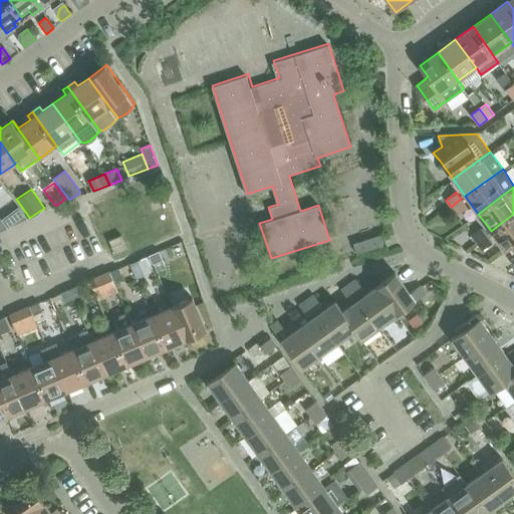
[(461,199),(451,207),(457,215),(467,207),(461,199)]
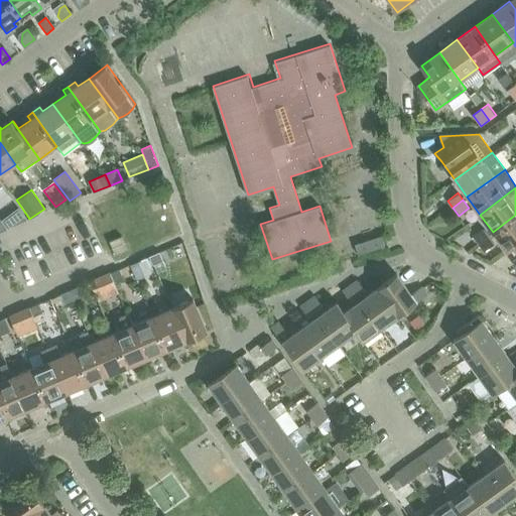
[(18,208),(1,220),(7,229),(27,220),(18,208)]
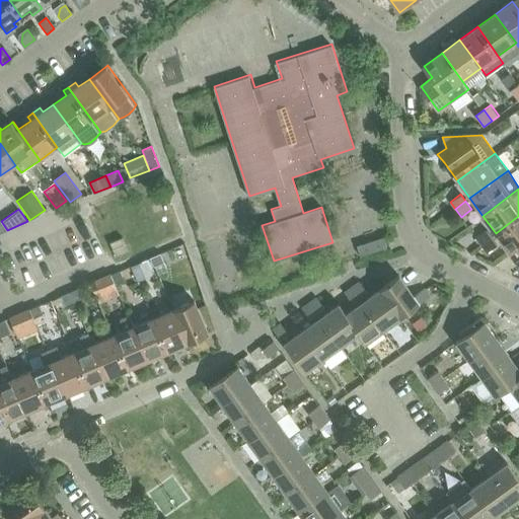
[(518,216),(496,233),(508,251),(518,243),(518,216)]
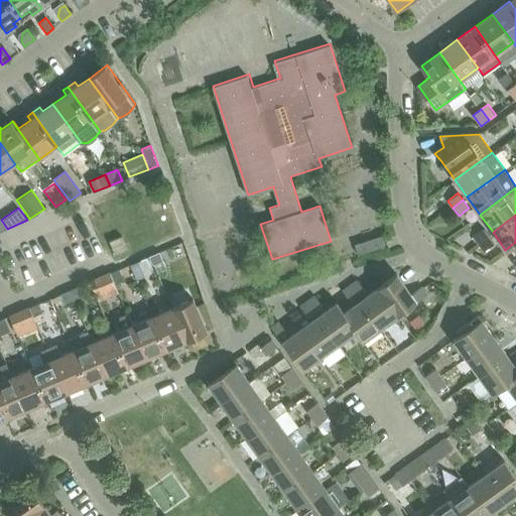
[(473,236),(478,243),(489,235),(484,228),(473,236)]
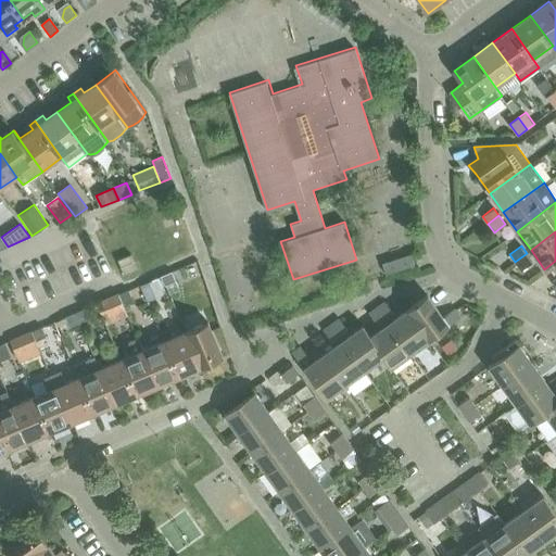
[(527,253),(515,262),(521,270),(533,262),(527,253)]
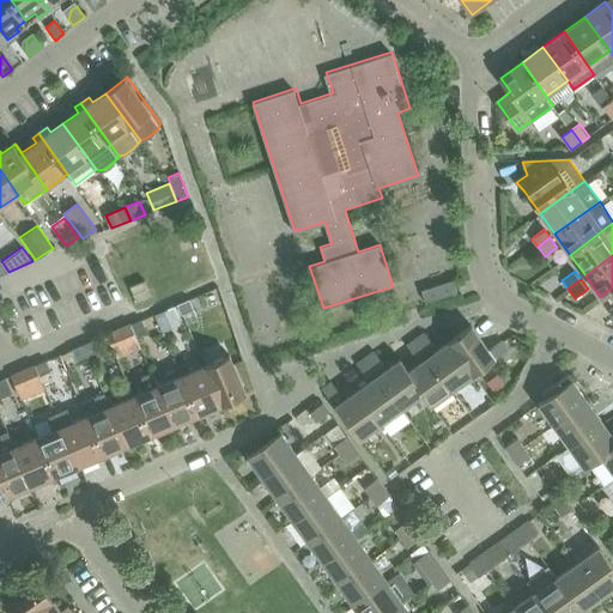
[(129,287),(135,304),(151,297),(144,280),(129,287)]
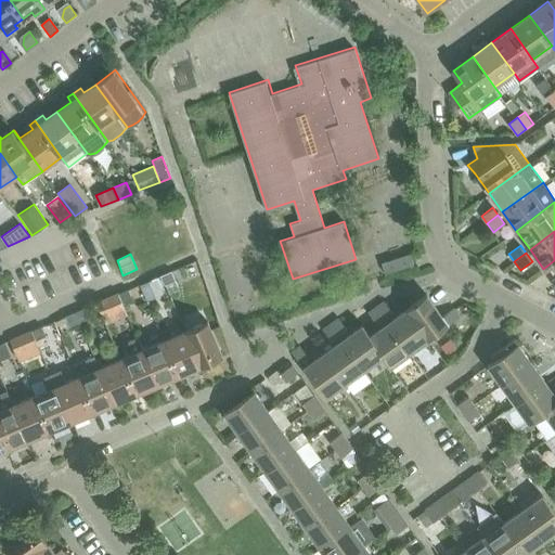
[(381,265),(383,275),(413,267),(410,256),(381,265)]
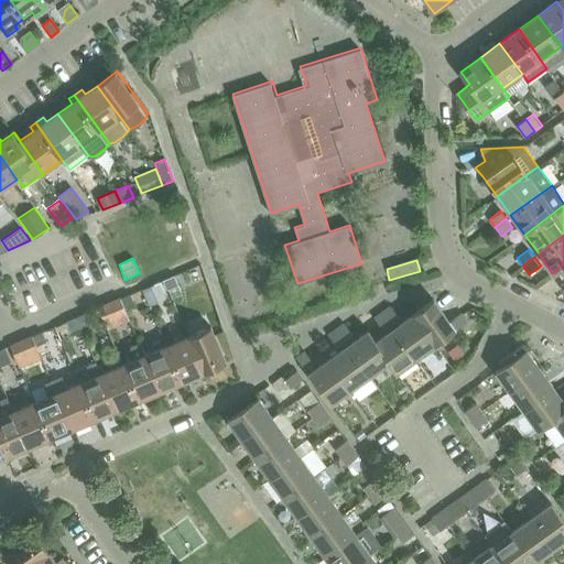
[(563,264),(552,273),(553,274),(563,267),(563,264)]
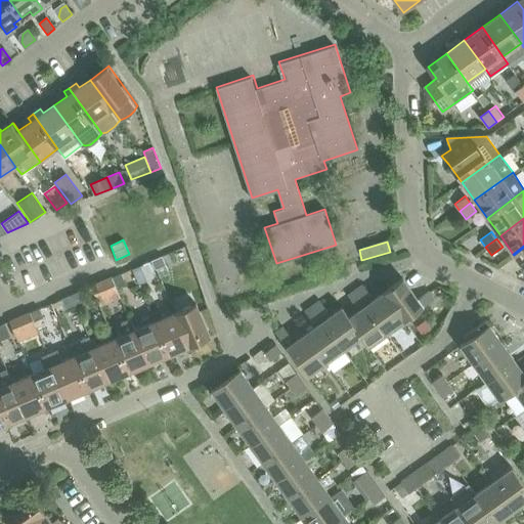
[(154,260),(158,269),(168,264),(164,255),(154,260)]
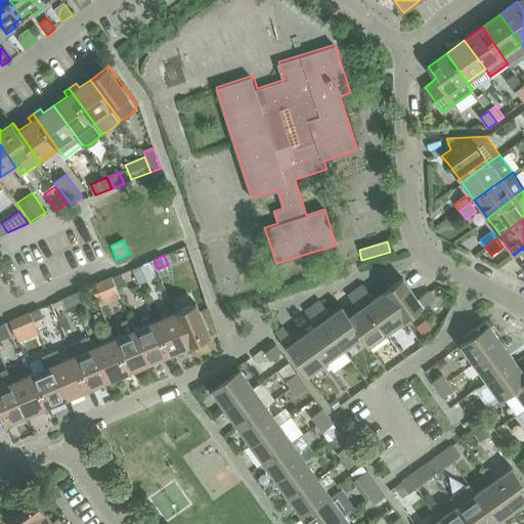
[(131,269),(138,284),(154,277),(150,270),(154,269),(150,261),(131,269)]
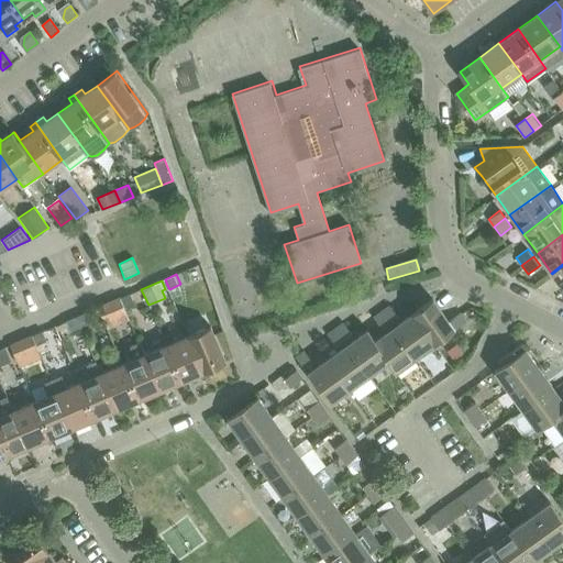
[(130,294),(120,298),(124,308),(133,304),(130,294)]
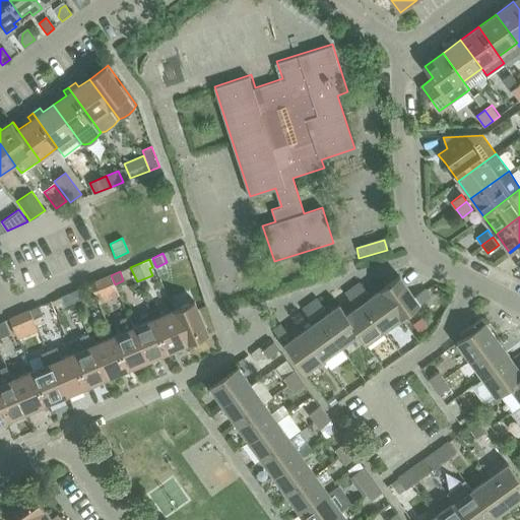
[(89,282),(100,303),(119,294),(110,273),(89,282)]
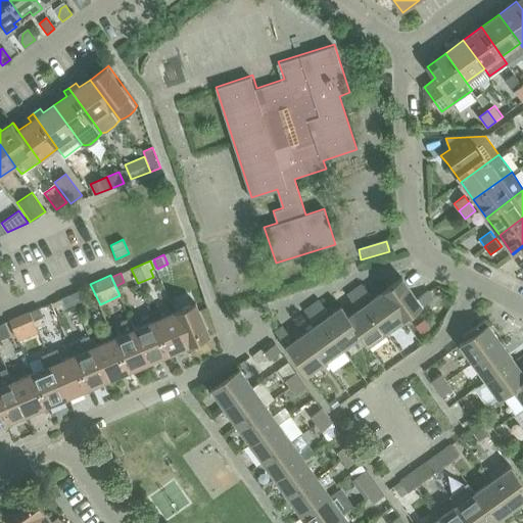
[(402,278),(384,291),(403,319),(433,297),(428,291),(417,299),(402,278)]
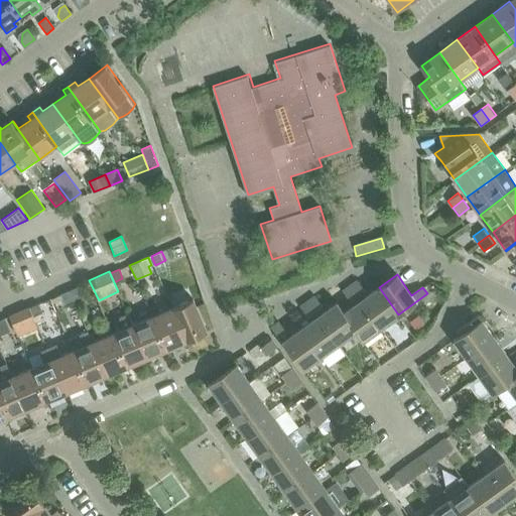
[(356,281),(350,286),(358,297),(365,292),(356,281)]
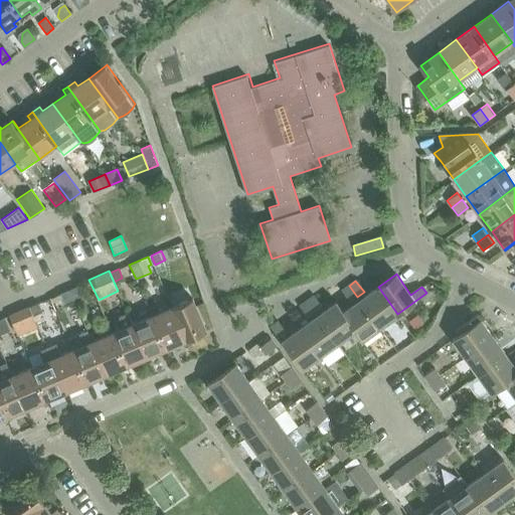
[(80,285),(70,289),(74,298),(84,294),(80,285)]
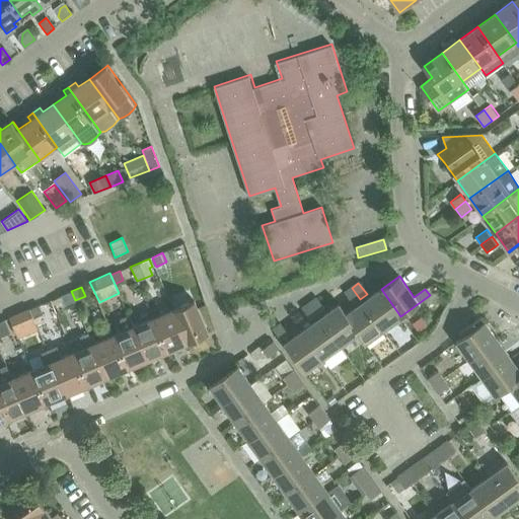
[(360,299),(352,288),(345,293),(353,304),(360,299)]
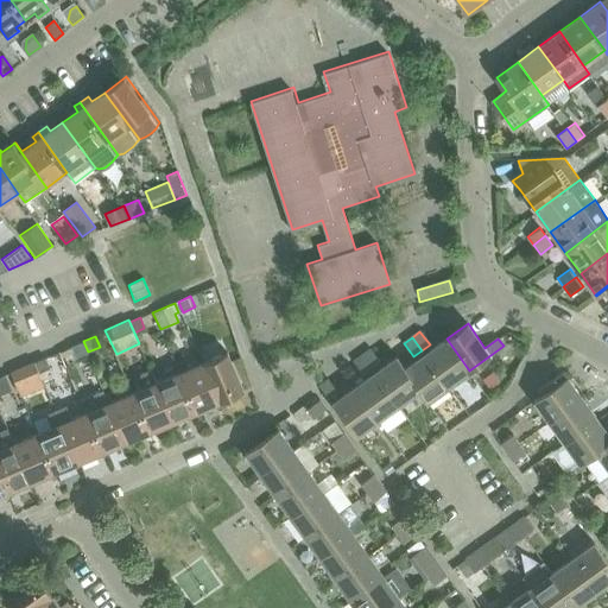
[(447,339),(425,354),(449,386),(469,371),(447,339)]
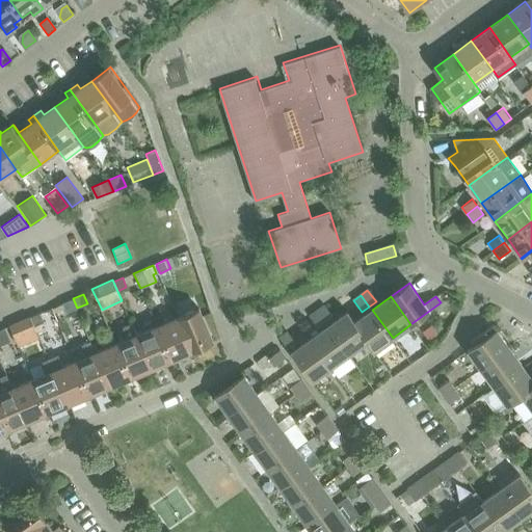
[(77,308),(73,298),(65,301),(70,311),(77,308)]
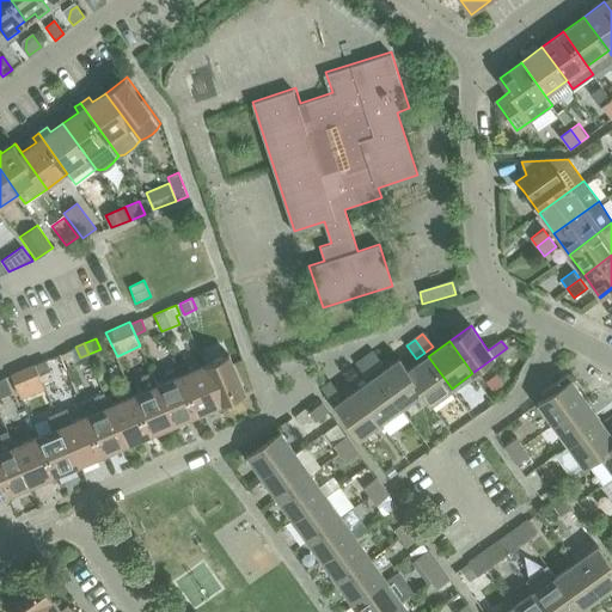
[(214,362),(206,366),(222,407),(248,396),(225,343),(209,350),(214,362)]
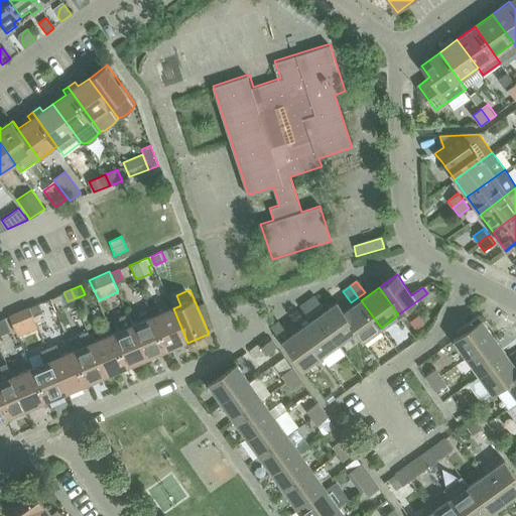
[(314,297),(307,302),(313,312),(320,307),(314,297)]
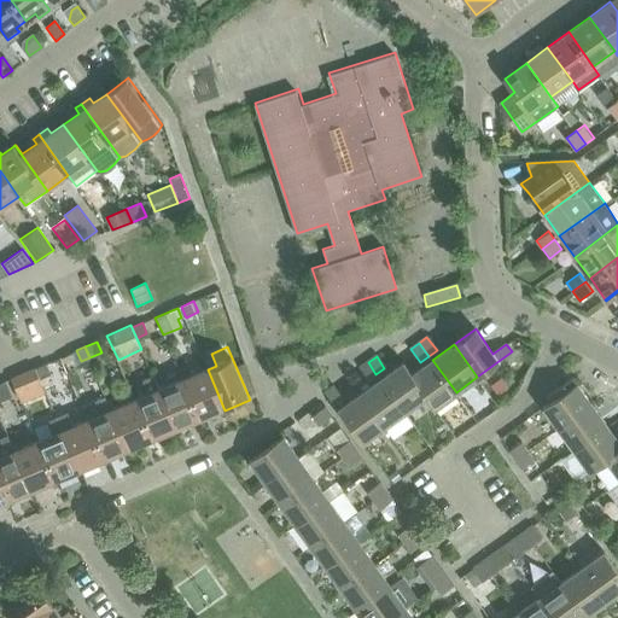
[(402,362),(402,363),(435,408),(456,392),(432,360),(412,375),(402,362)]
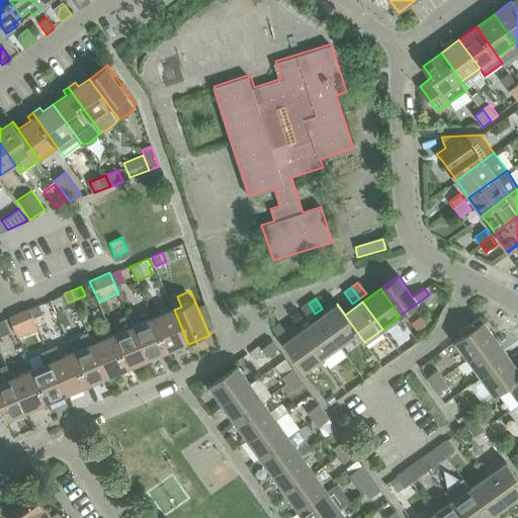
[(45,312),(40,304),(31,309),(34,317),(45,312)]
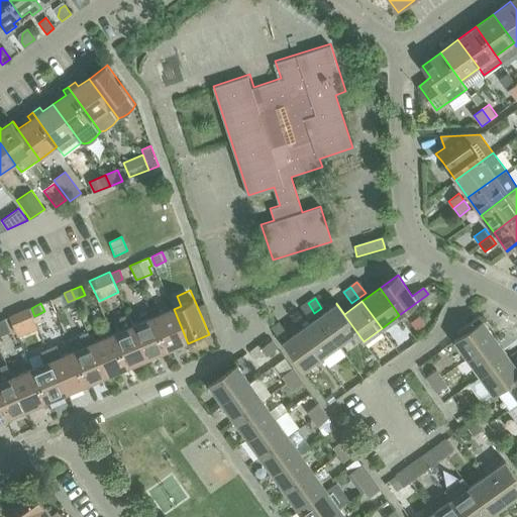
[(314,313),(308,303),(301,308),(307,318),(314,313)]
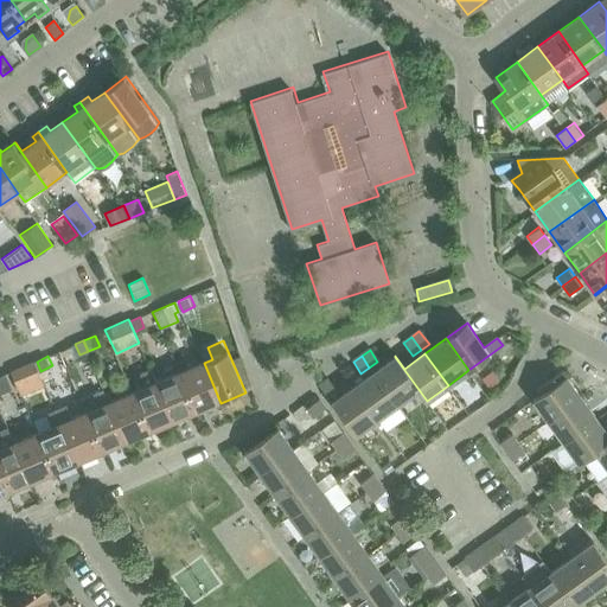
[(395,357),(374,371),(398,406),(416,393),(425,402),(427,401),(395,357)]
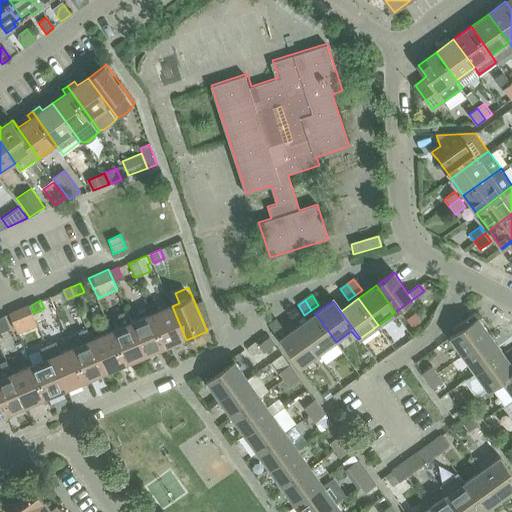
[(9,311),(18,333),(37,325),(28,304),(9,311)]
